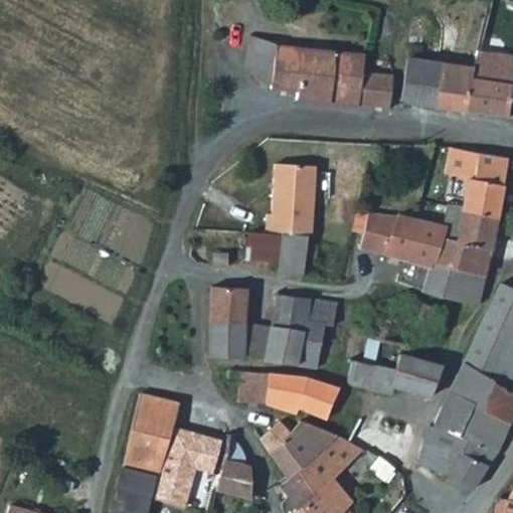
[(492,0),(480,49),(512,55),(512,3),(497,0),(492,0)]
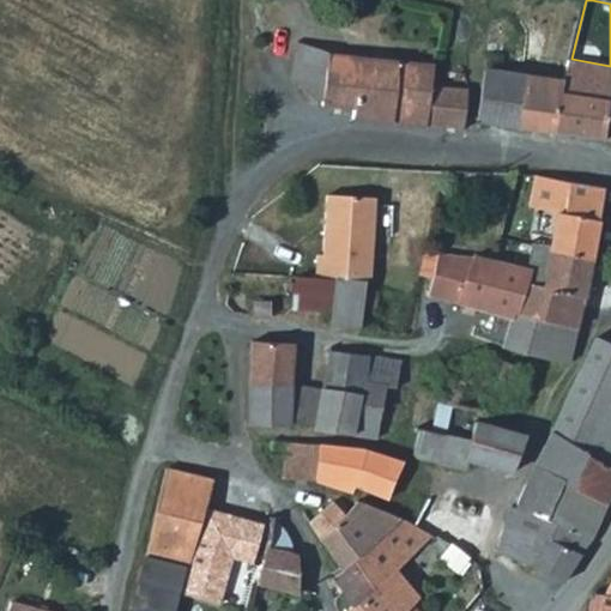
[(355,110),(354,118),(393,121),(399,60),(328,53),(298,40),(294,74),(330,106),(355,110)]
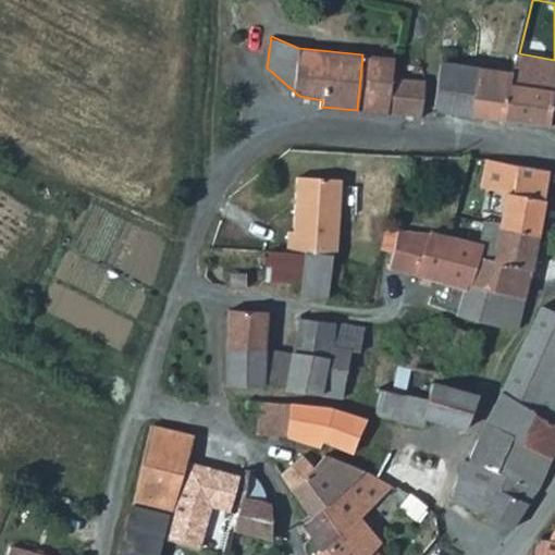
[(554,60),(519,53),(517,52),(512,72),(508,84),(553,89),(547,124),(554,124),(554,60)]
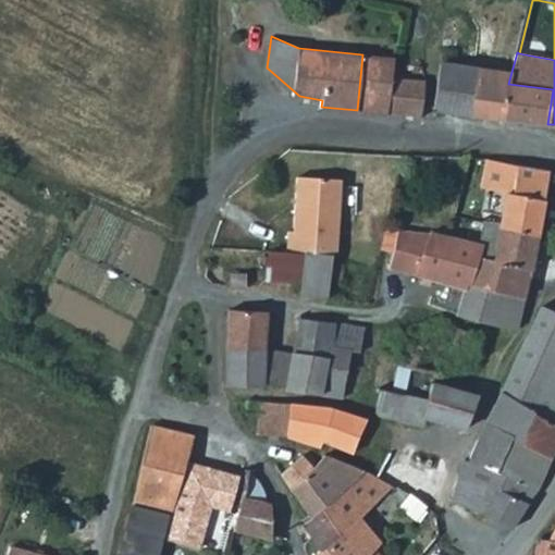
[(395,58),(362,54),(357,110),(421,114),(424,79),(393,75),(395,58)]
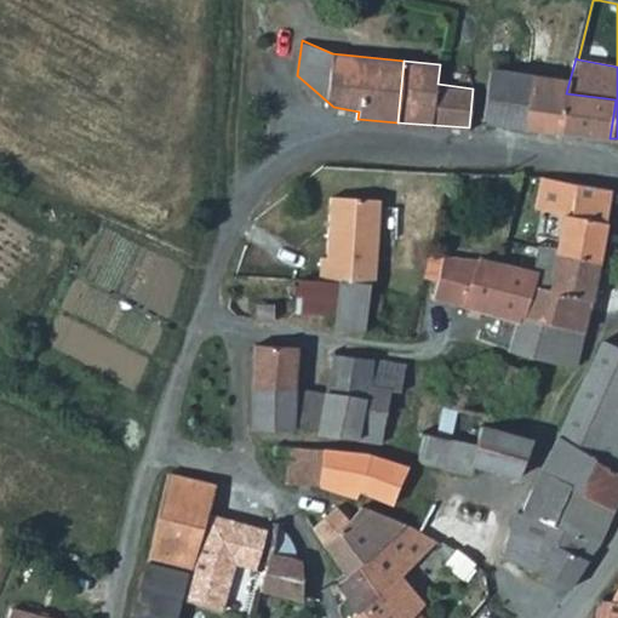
[(566,93),(570,80),(531,76),(525,127),(610,138),(616,99),(566,93)]
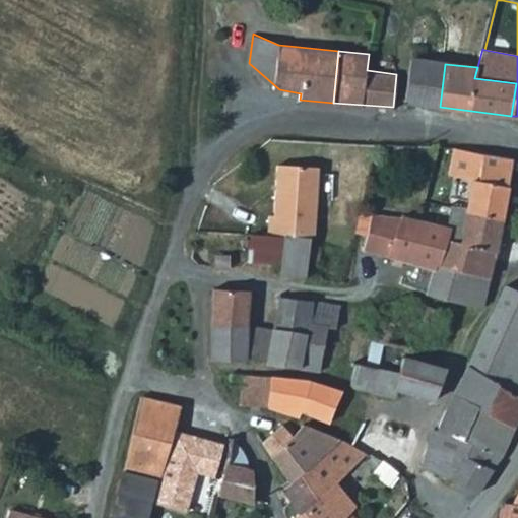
[(449,175),(473,180),(479,181),(483,154),(453,149),(449,175)]
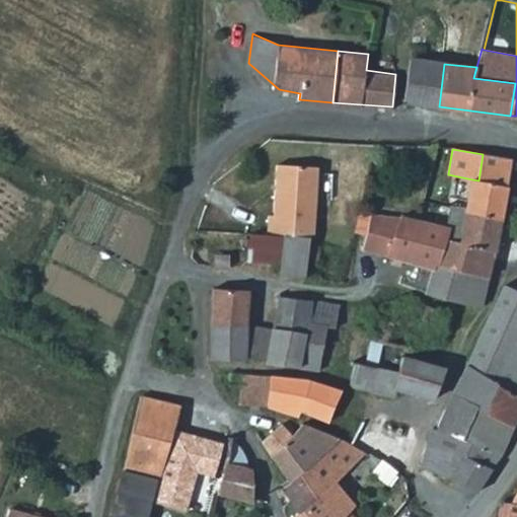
[(483,154),(478,180),(472,179),(471,187),(465,215),(502,221),(513,159),(483,154)]
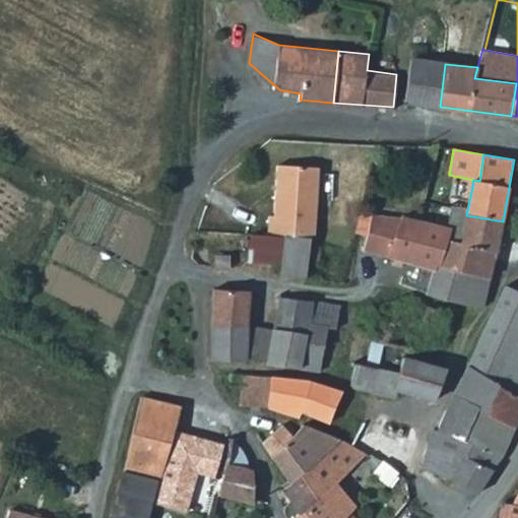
[(315,166),(273,165),(273,181),(314,182),(315,166)]
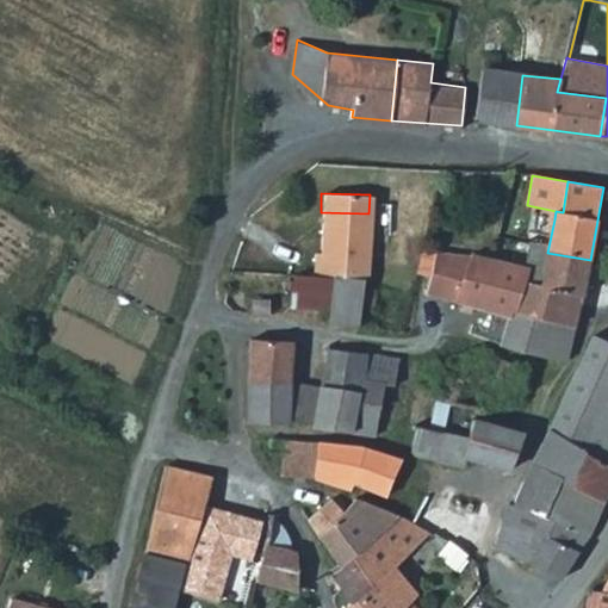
[(320,252),(314,252),(312,274),(333,275),(363,275),(366,277),(368,213),(321,212),(320,252)]
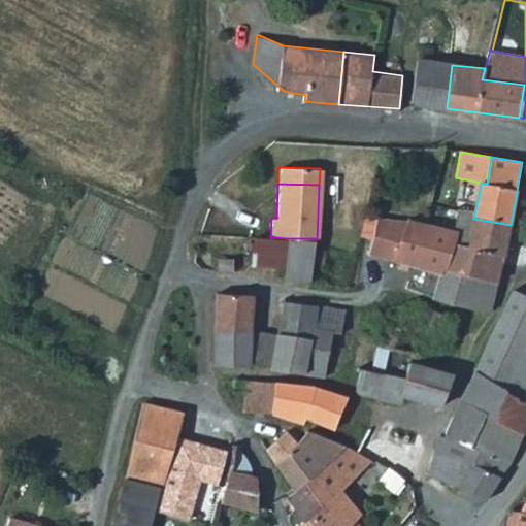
[(364,230),(375,232),(377,220),(379,218),(367,216),(364,230)]
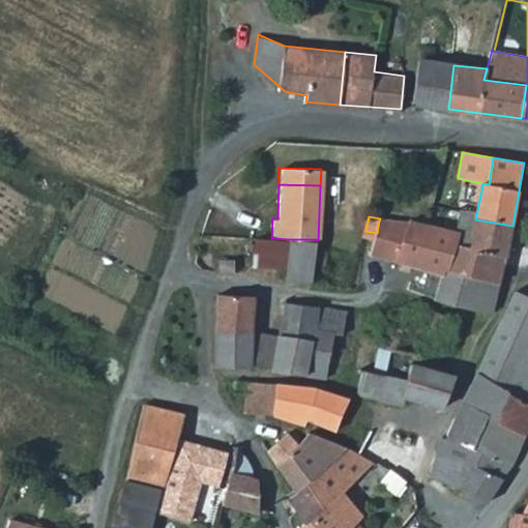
[(461,232),(410,221),(406,243),(376,237),(372,257),(443,274),(443,271),(500,286),(512,226),(475,220),(471,246),(458,244),(461,232)]
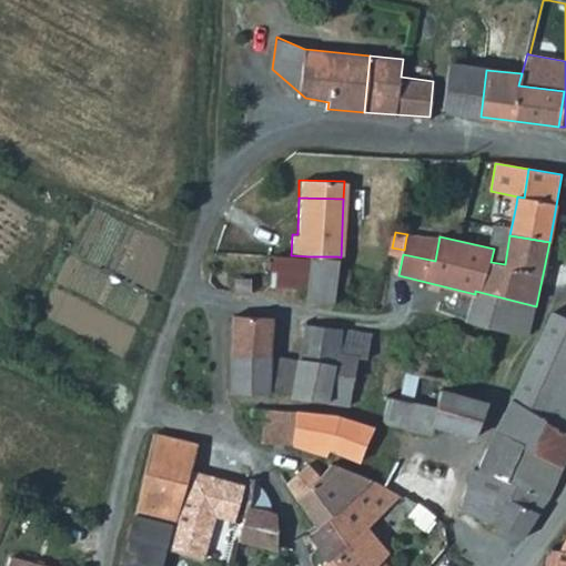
[(440,236),(406,236),(404,250),(403,254),(435,261),(440,236)]
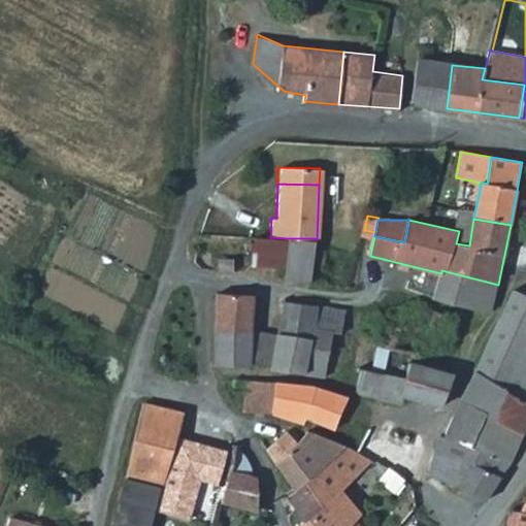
[(254,267),(287,267),(288,238),(270,237),(254,237),(254,267)]
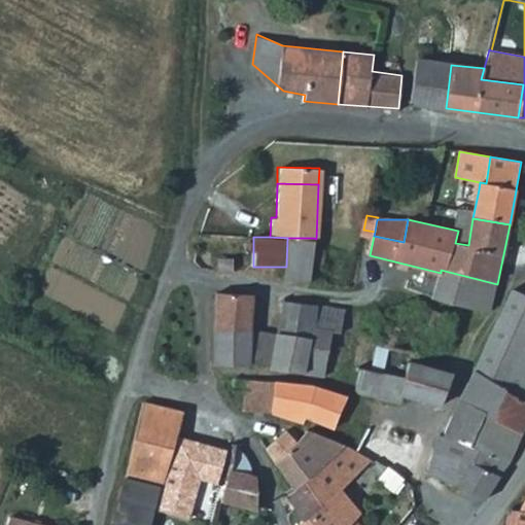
[(313,238),(287,238),(286,267),(286,279),(310,281),(312,263),(313,248),(313,238)]
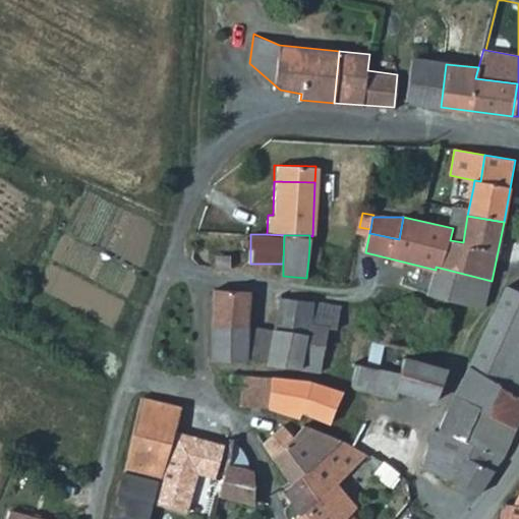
[(309,245),(308,260),(320,261),(322,246),(309,245)]
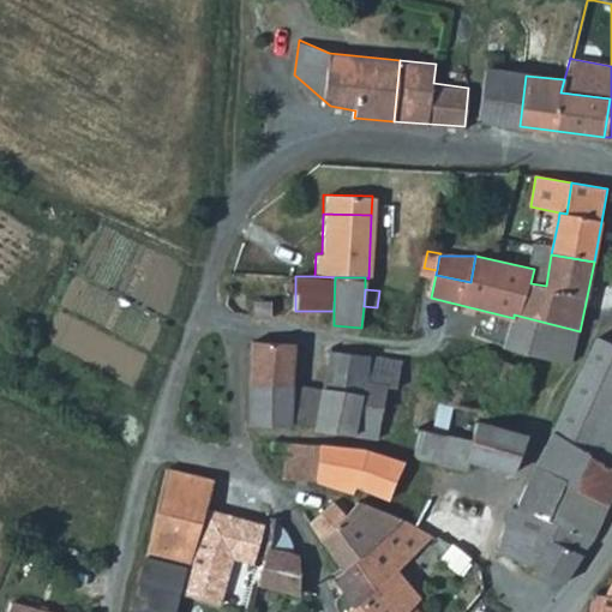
[(275,301),(258,301),(258,316),(275,316),(275,301)]
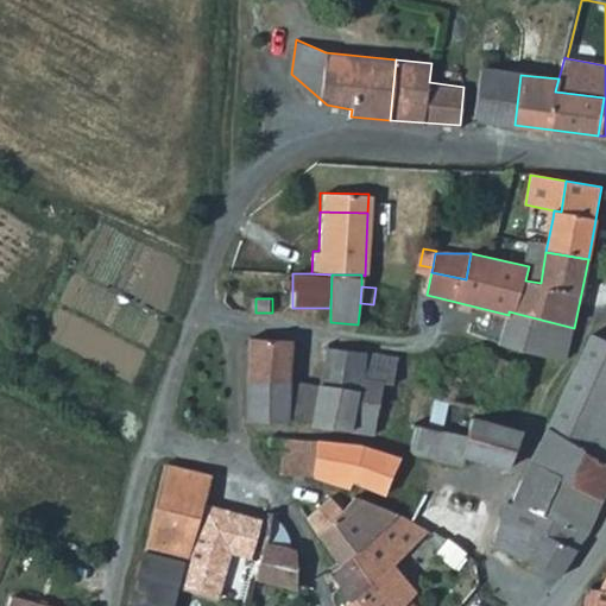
[(509,311),(509,315),(500,345),(567,358),(574,328),(509,311)]
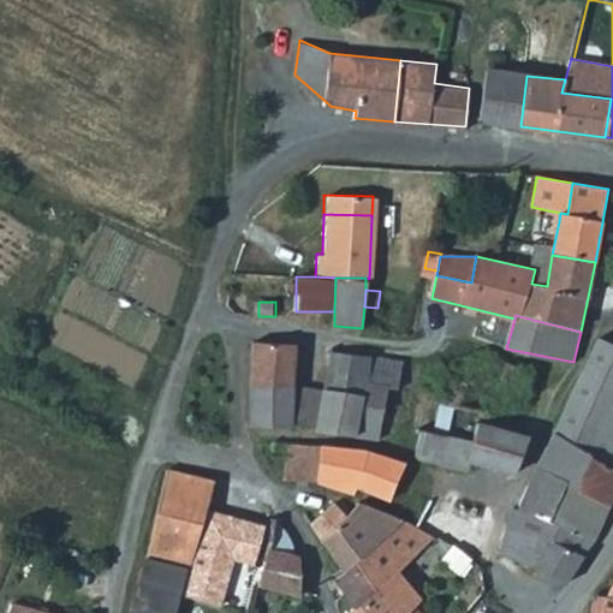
[(612,343),(600,337),(587,365),(607,379),(612,381),(612,343)]
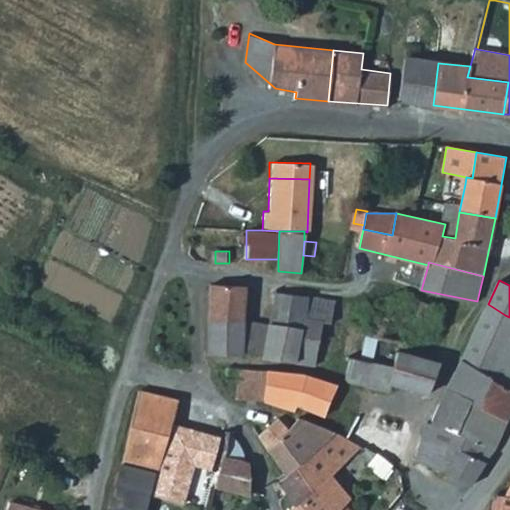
[(208,353),(243,355),(246,288),(210,286),(208,353)]
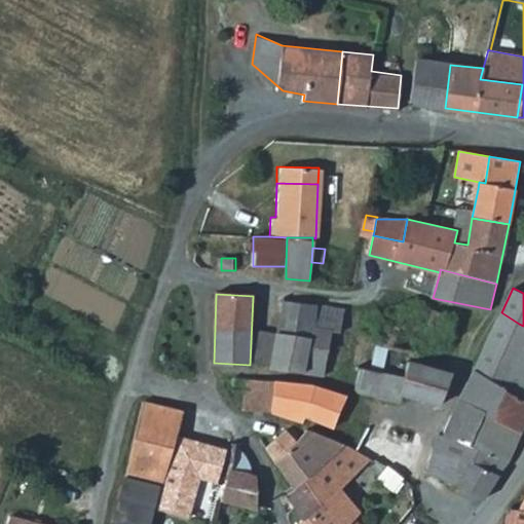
[(345,309),(283,299),(276,332),(329,339),(330,334),(342,335),(345,309)]
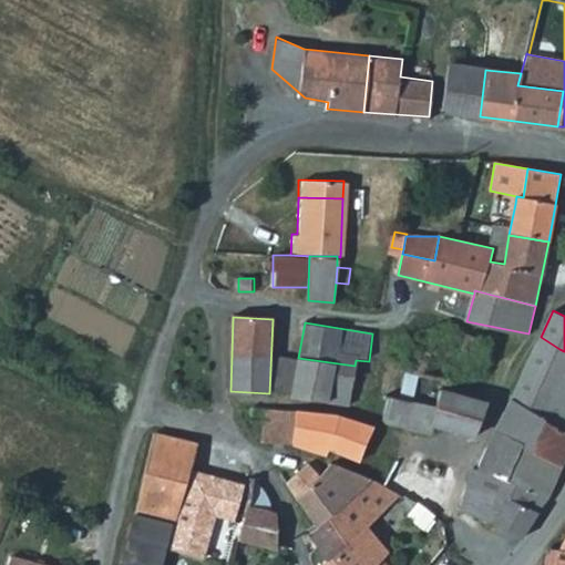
[(399,337),(372,334),(369,361),(399,367),(404,345),(398,342),(399,337)]
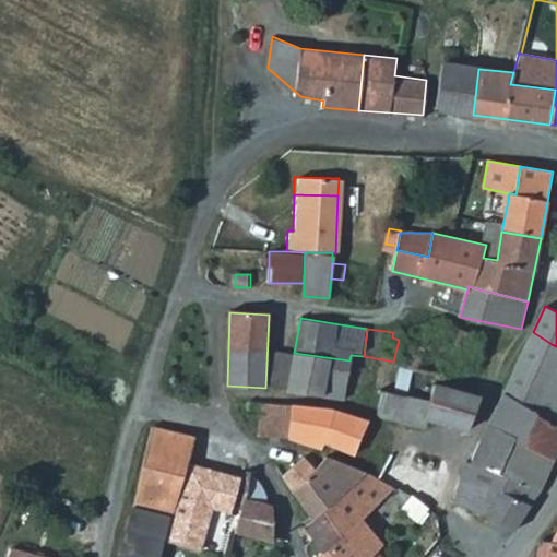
[(505,394),(522,405),(552,344),(533,332),(522,354),(505,394)]
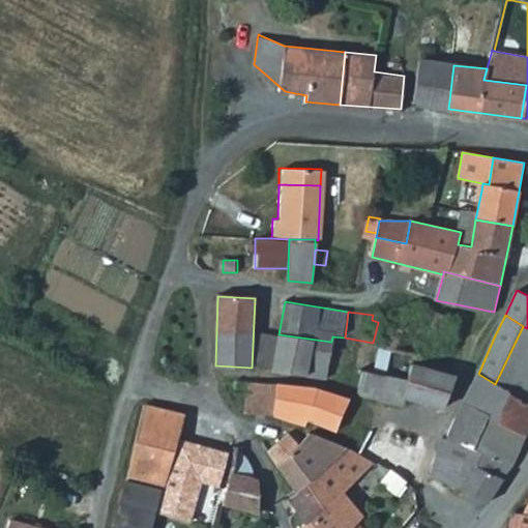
[(527,328),(523,326),(495,384),(527,403),(527,328)]
